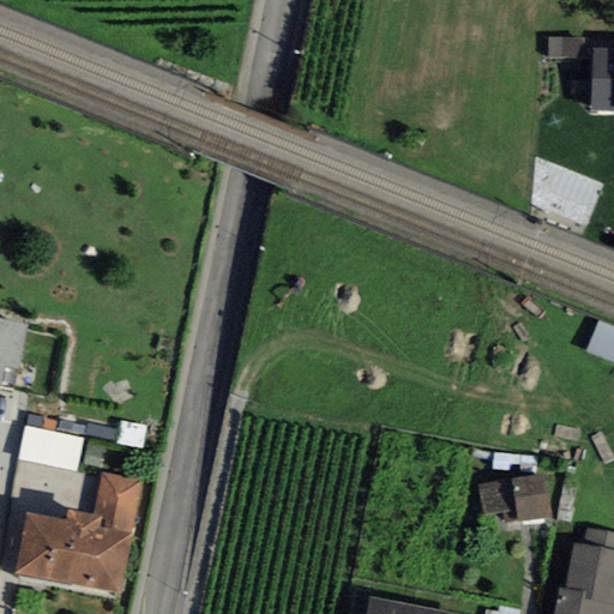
[(584,38),(548,37),(547,58),(583,59),(584,38)]
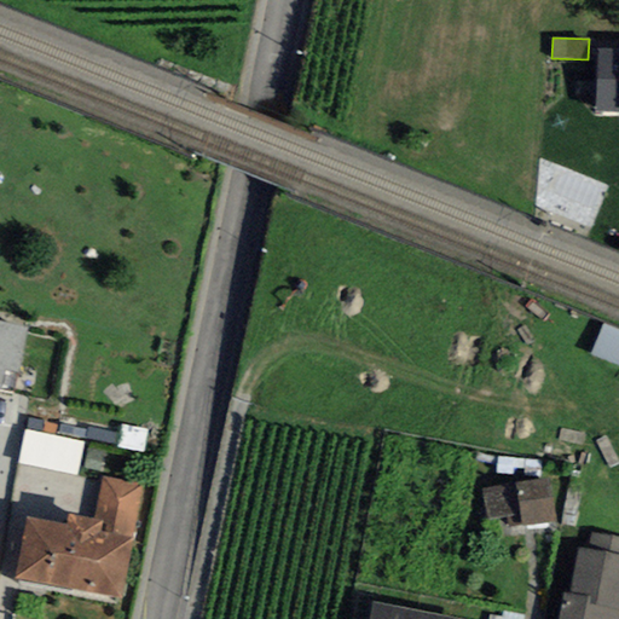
[(618,48),(597,48),(595,111),(618,111),(618,48)]
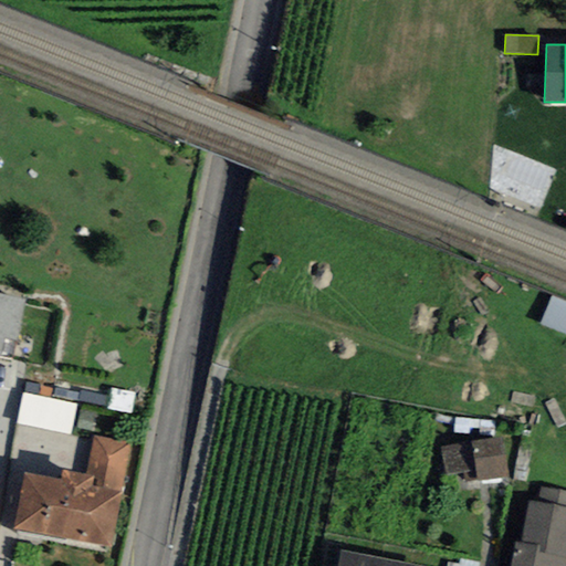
[(25,299),(0,293),(0,355),(3,341),(17,343),(25,299)]
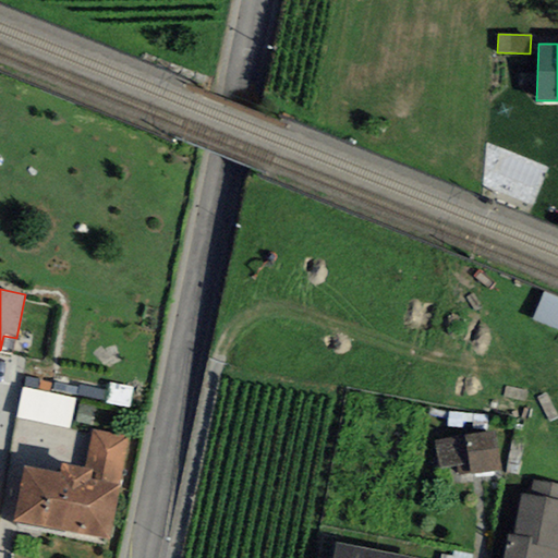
[(533,319),(557,329),(557,296),(544,291),(533,319)]
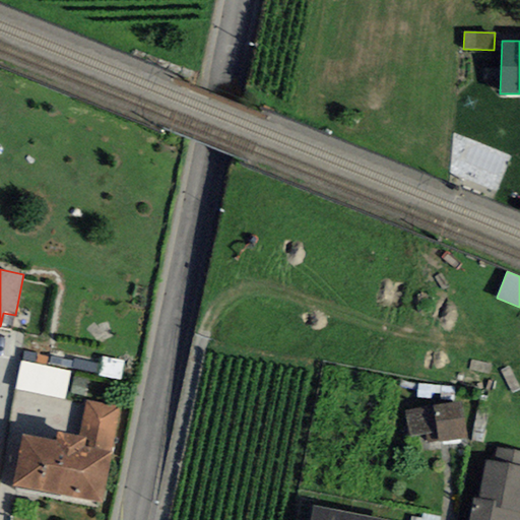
[(15,389),(65,400),(71,372),(21,362),(15,389)]
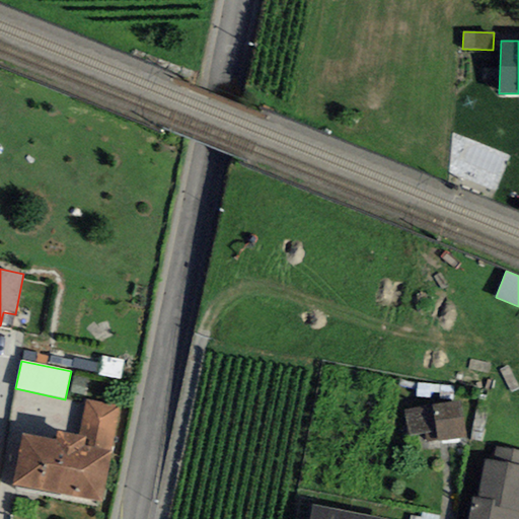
[(461,398),(403,409),(408,436),(425,433),(426,443),(467,436),(461,398)]
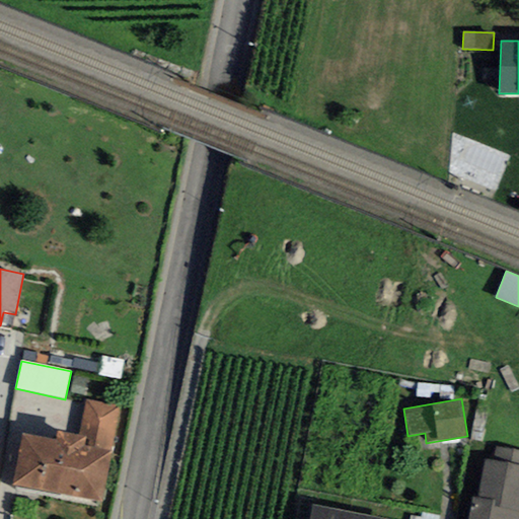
[(120,406),(85,399),(78,435),(86,437),(84,445),(110,451),(120,406)]
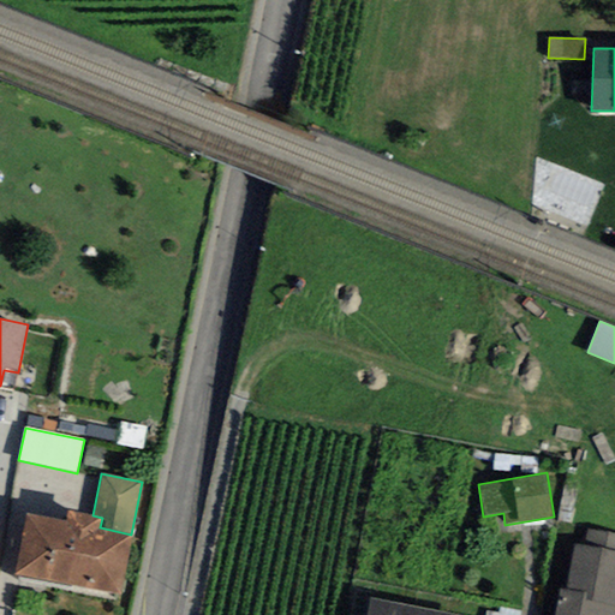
[(15,573),(120,592),(131,535),(100,527),(102,518),(93,515),(69,512),(67,523),(24,515),(15,573)]
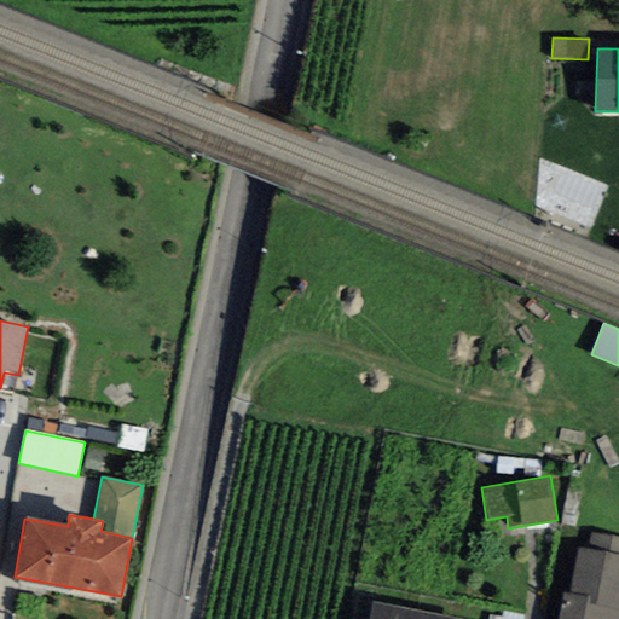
[(563,591),(557,618),(618,618),(618,539),(593,534),(590,550),(578,548),(570,593),(563,591)]
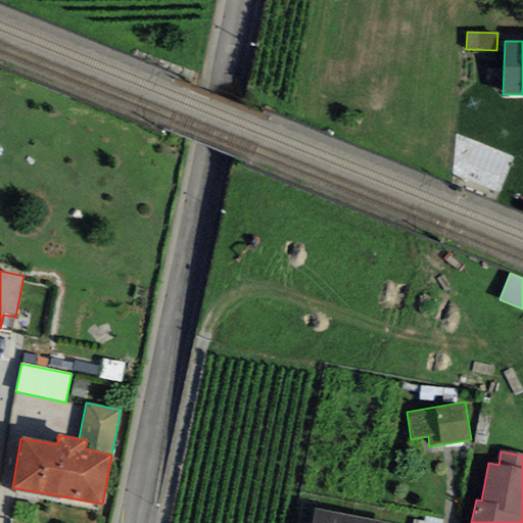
[(384,522),(314,510),(311,522),(384,522)]
